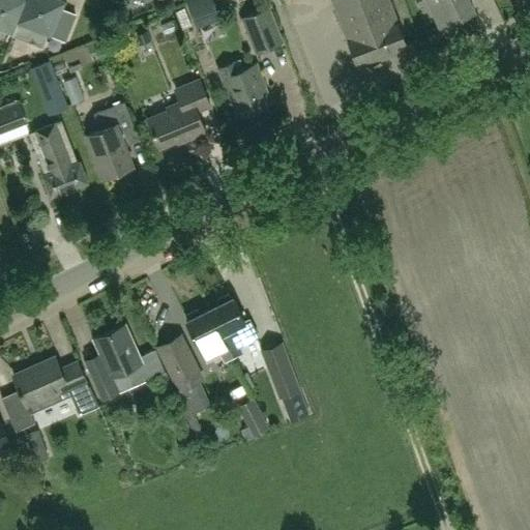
[(0,0),(0,29),(13,34),(18,23),(25,0),(0,0)]
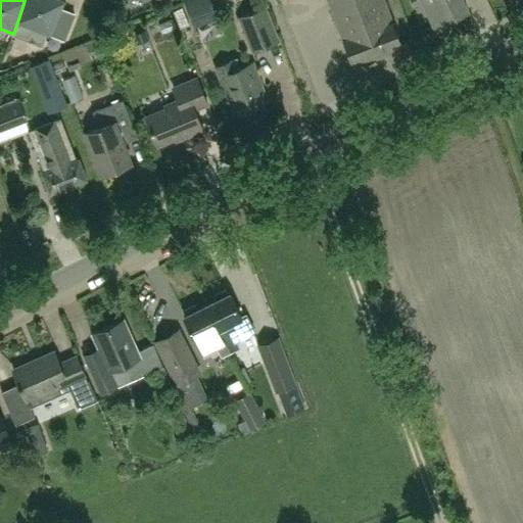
[(25,0),(17,22),(13,34),(42,46),(46,35),(50,36),(63,2),(57,0),(25,0)]
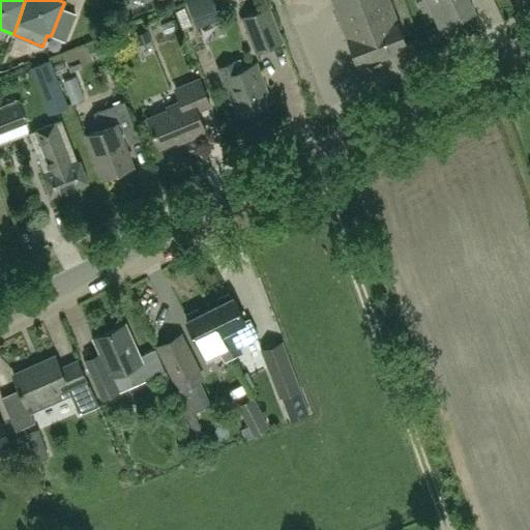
[(221,19),(212,0),(185,0),(197,28),(221,19)]
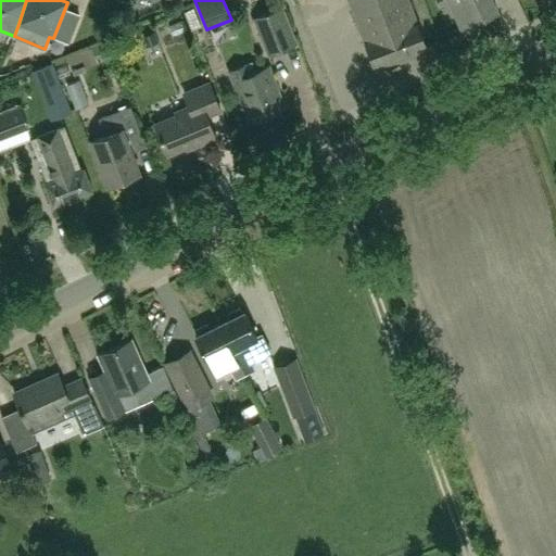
[(350,0),(366,42),(365,42),(375,67),(387,63),(389,70),(397,66),(395,60),(426,48),(416,23),(415,24),(406,0),(350,0)]
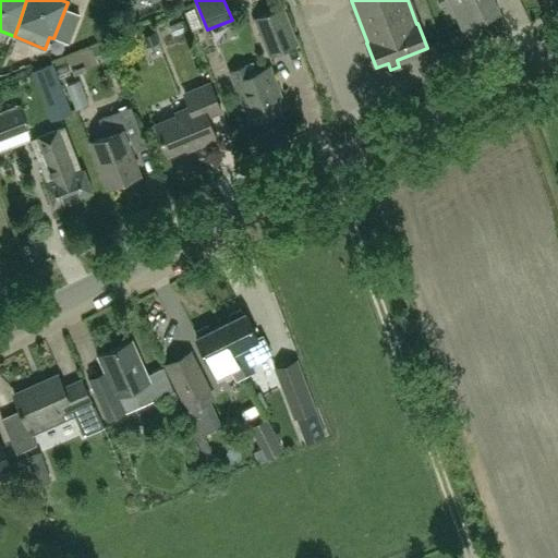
[(449,0),(463,28),(499,11),(493,0),(449,0)]
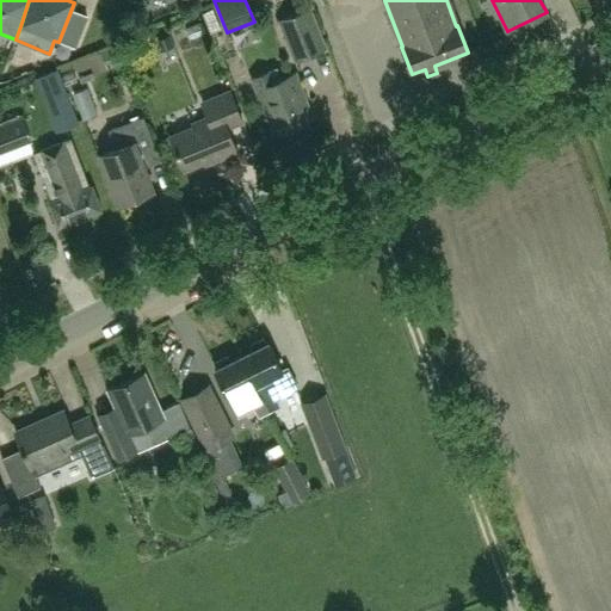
[(309,8),(279,20),(296,61),(325,49),(309,8)]
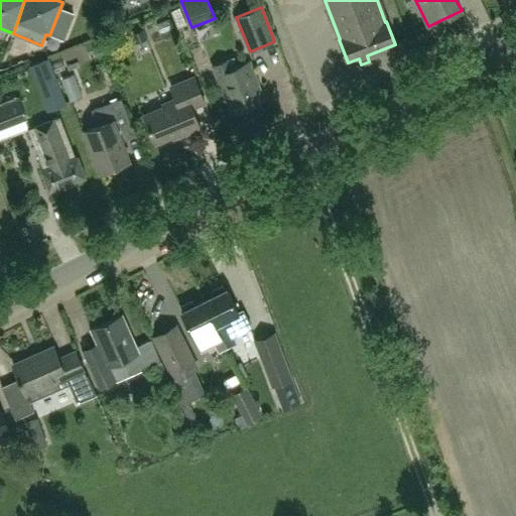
[(112,13),(99,8),(96,17),(108,22),(112,13)]
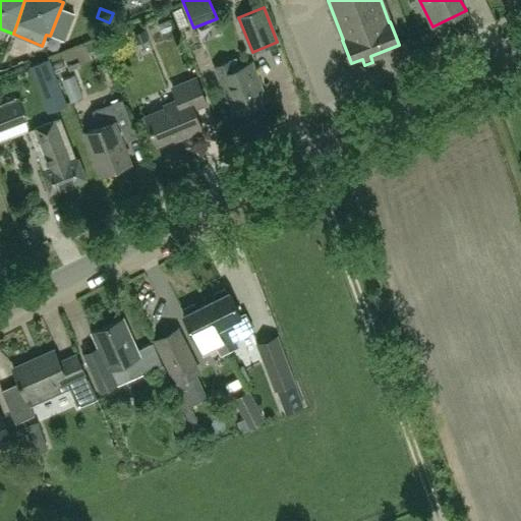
[(151,45),(145,30),(132,35),(137,49),(151,45)]
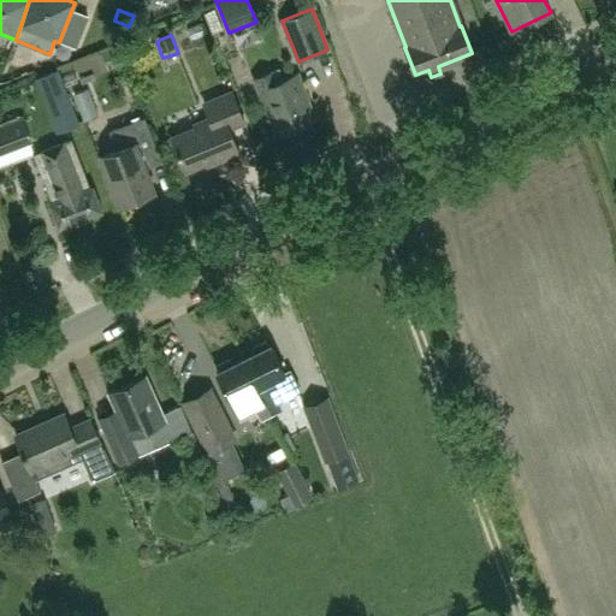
[(311,101),(298,75),(282,81),(278,71),(253,81),(268,119),(270,118),(276,135),(280,134),(282,136),(313,123),(312,120),(317,118),(309,102),(311,101)]
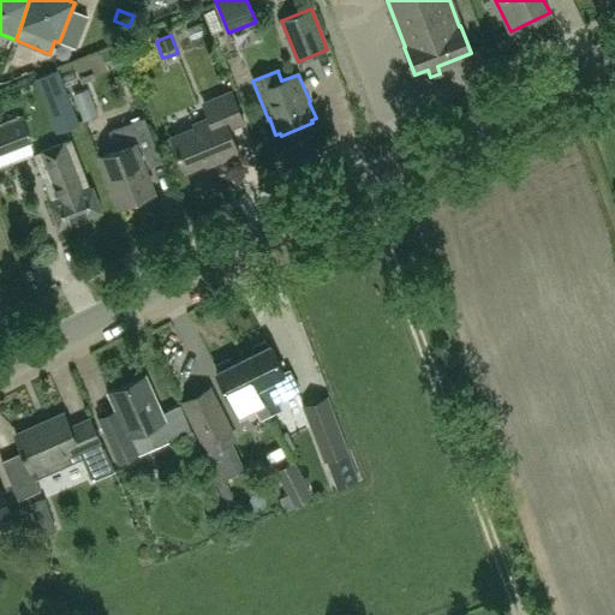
[(66,87),(47,94),(63,132),(81,125),(66,87)]
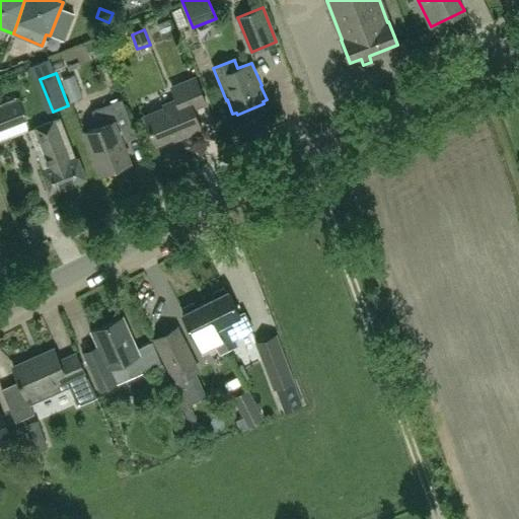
[(71,102),(83,97),(74,74),(62,79),(71,102)]
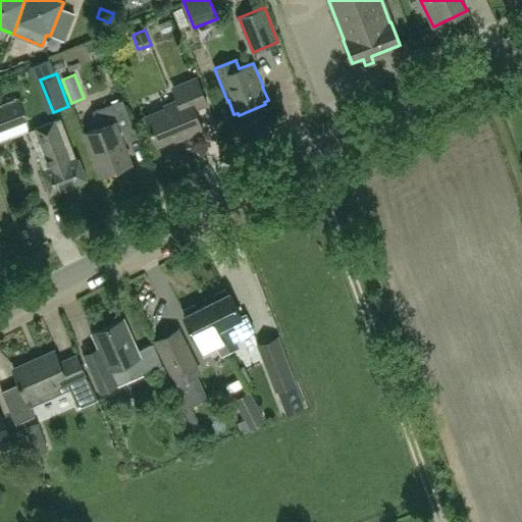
[(165,109),(145,117),(157,146),(183,135),(184,137),(203,128),(194,110),(207,104),(196,79),(172,89),(177,101),(164,106),(165,109)]
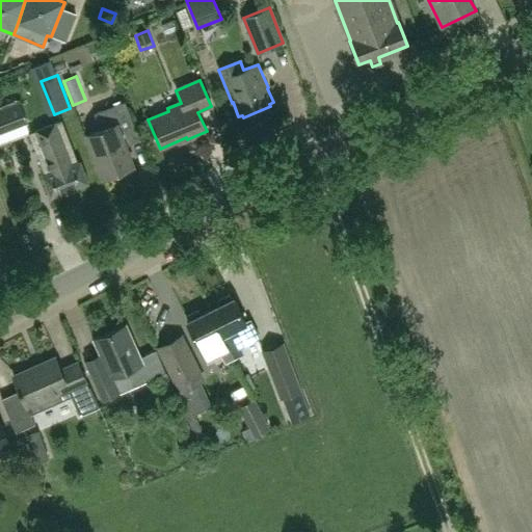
[(104,177),(133,165),(126,145),(139,140),(125,102),(94,113),(100,130),(87,135),(104,177)]
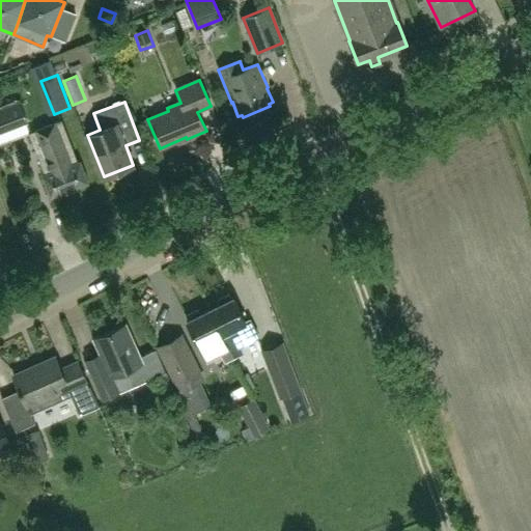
[(19,104),(0,111),(0,133),(26,123),(19,104)]
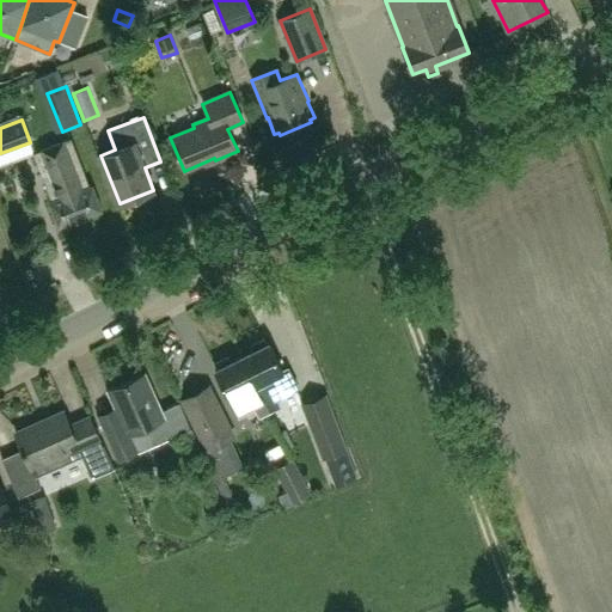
[(71,140),(34,154),(53,201),(49,202),(59,227),(102,210),(92,185),(90,187),(71,140)]
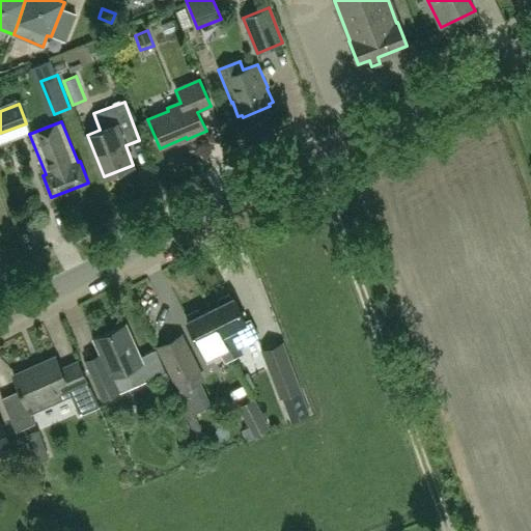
[(219,303),(208,308),(226,343),(232,357),(243,352),(239,344),(257,335),(250,320),(246,323),(233,297),(229,298),(227,295),(217,300),(219,303)]
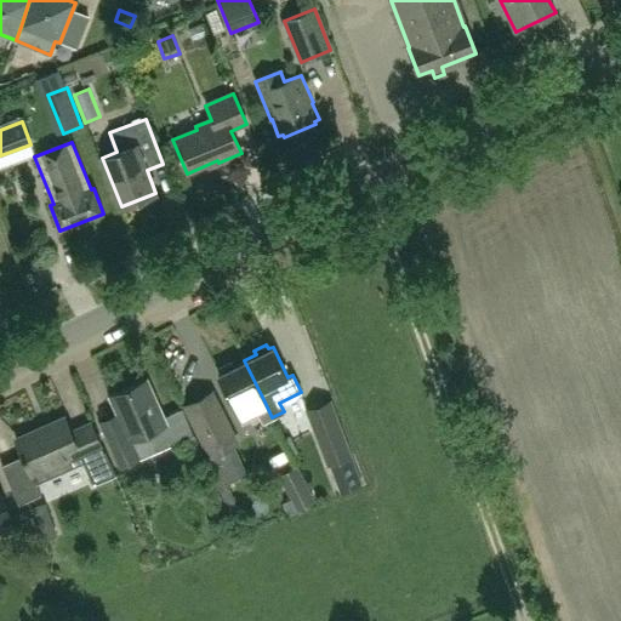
[(218,374),(239,414),(256,405),(263,421),(272,417),(265,402),(244,360),(234,366),(232,362),(218,369),(221,372),(218,374)]
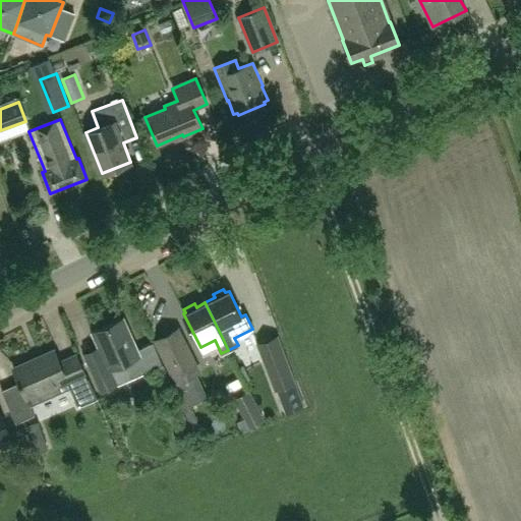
[(99,348),(83,354),(97,386),(101,393),(117,385),(110,369),(125,362),(132,379),(147,371),(139,356),(123,320),(93,333),(99,348)]
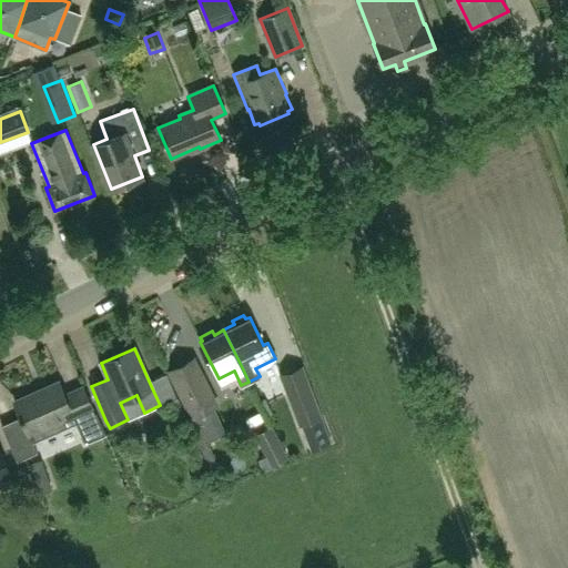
[(214,407),(217,405),(193,358),(170,369),(193,417),(214,407)]
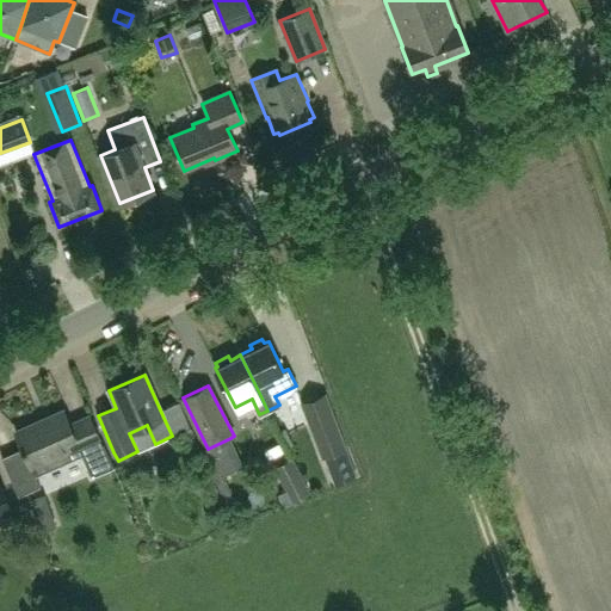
[(36,475),(103,445),(90,415),(71,424),(65,411),(16,431),(23,448),(1,457),(19,495),(41,486),(36,475)]
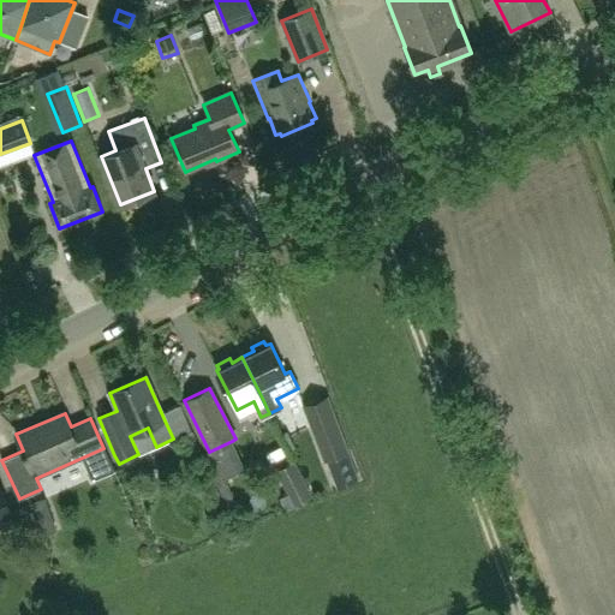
[(330,415),(309,423),(324,461),(346,453),(330,415)]
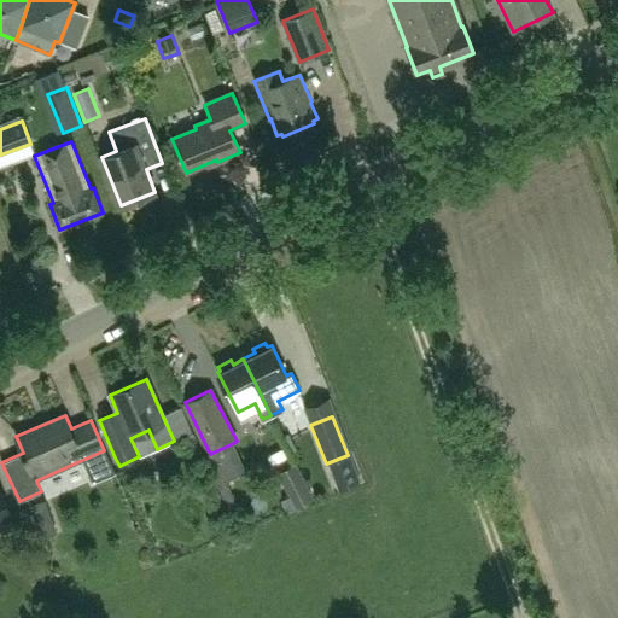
[(210,454),(202,458),(204,461),(216,487),(227,481),(248,471),(233,443),(210,454)]
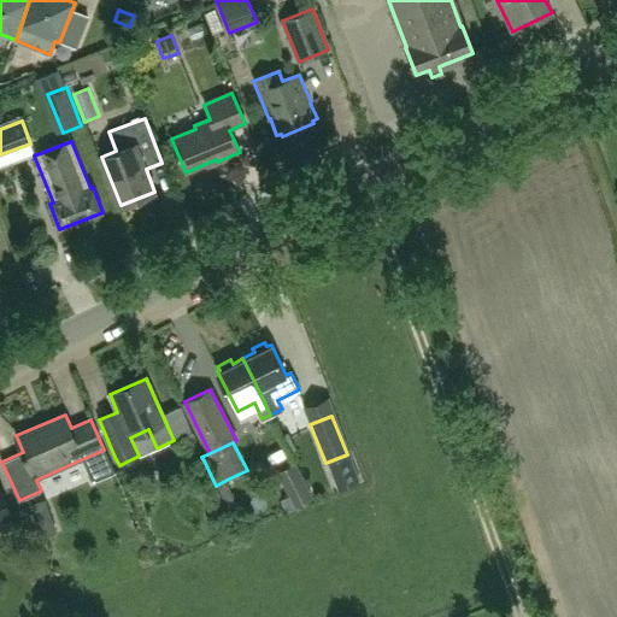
[(312,498),(294,463),(276,472),(288,497),(281,500),(287,511),(312,498)]
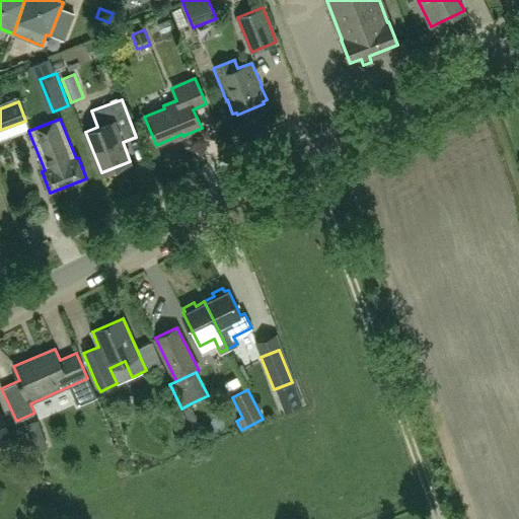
[(0,440),(10,436),(0,414),(0,440)]
